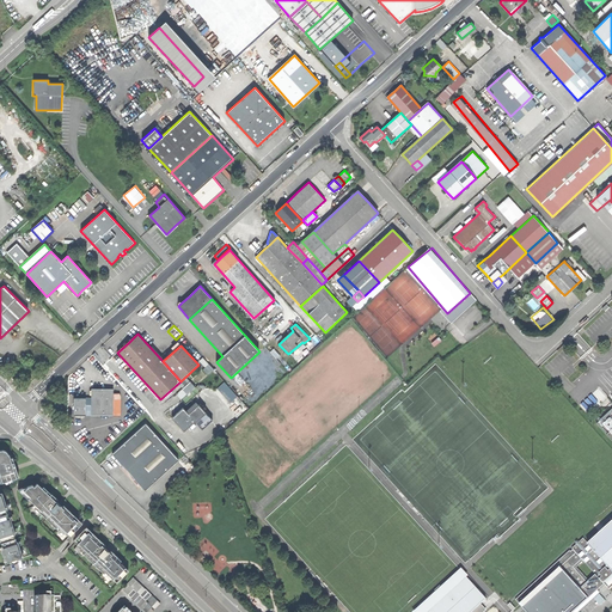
[(184,389),(178,392),(182,398),(196,387),(188,377),(179,383),(184,389)]
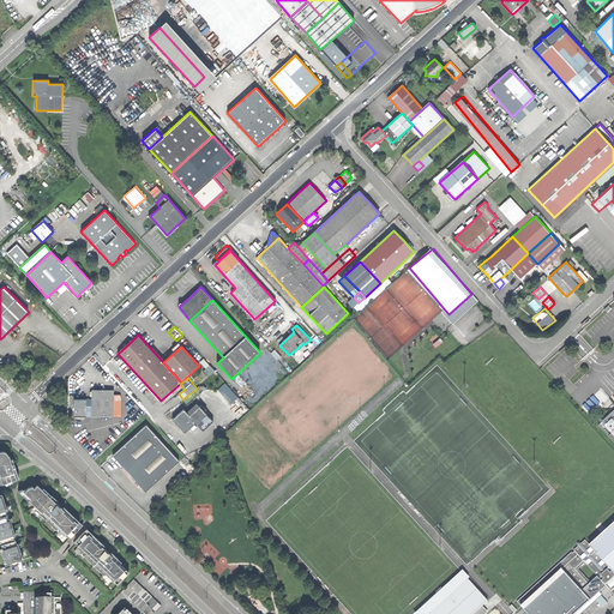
[(591,414),(609,397),(601,389),(583,405),(591,414)]
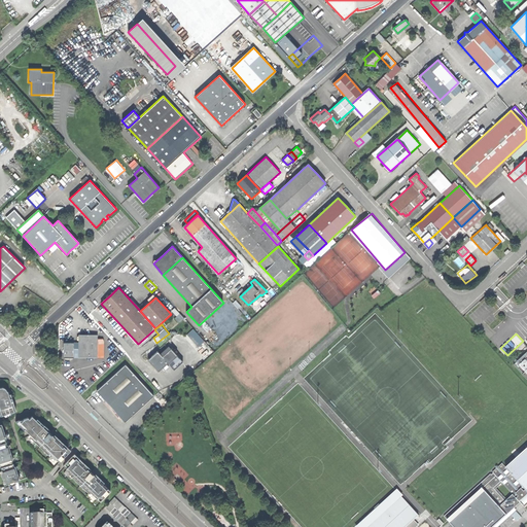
[(73,343),(64,343),(63,357),(73,357),(73,354),(78,354),(78,357),(97,358),(98,335),(86,335),(78,335),(78,345),(73,345),(73,343)]
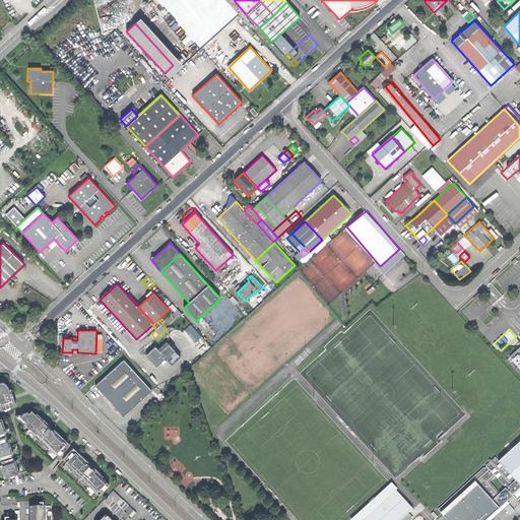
[(167,342),(158,350),(160,352),(169,344),(167,342)]
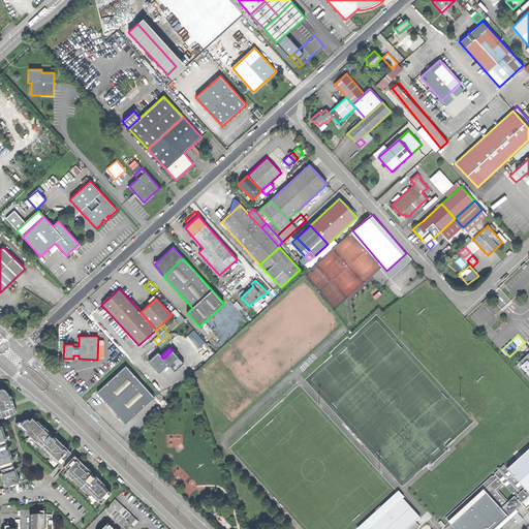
[(172,350),(163,359),(166,363),(168,365),(175,372),(184,365),(172,350)]
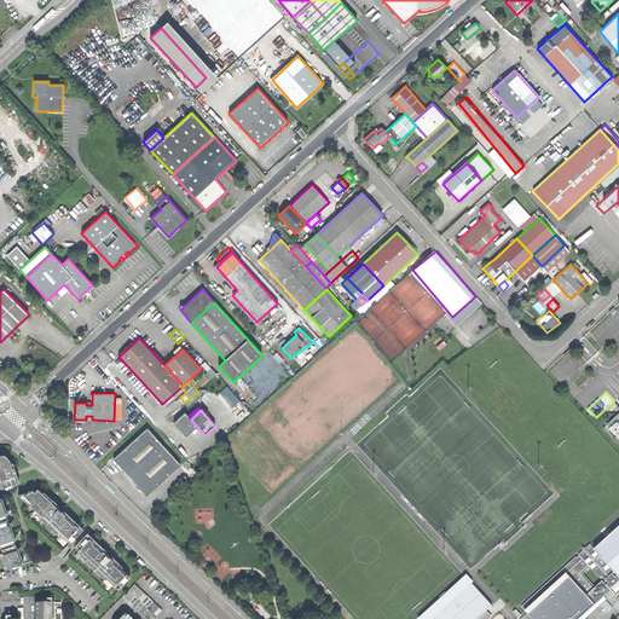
[(174,422),(184,434),(195,424),(191,420),(189,417),(185,412),(179,417),(174,422)]
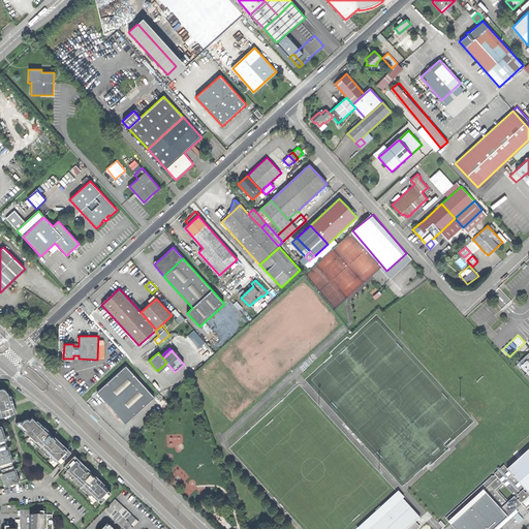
[(528,354),(518,366),(528,378),(528,354)]
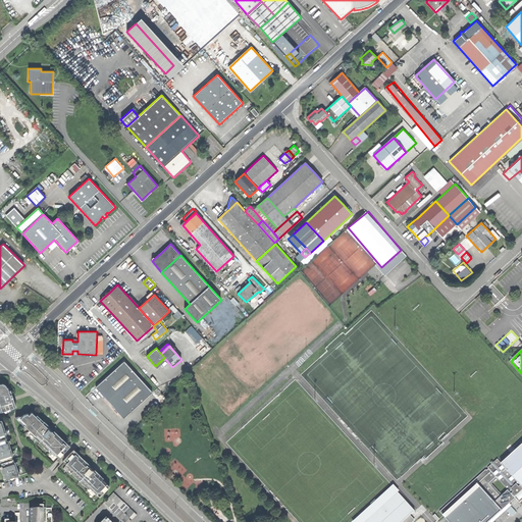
[(157,368),(166,360),(164,358),(155,366),(157,368)]
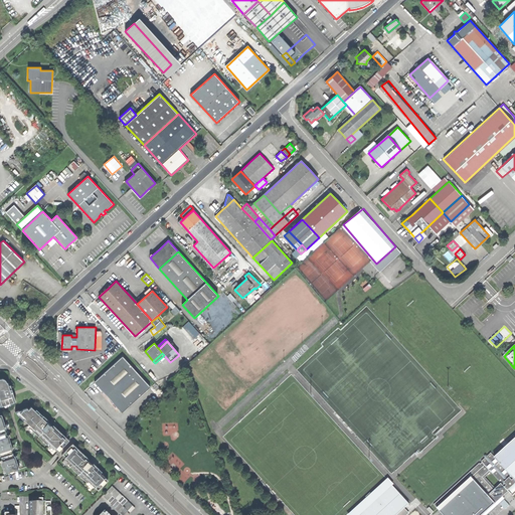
[(150,387),(122,356),(95,382),(104,392),(108,396),(115,408),(117,407),(122,412),(150,387)]
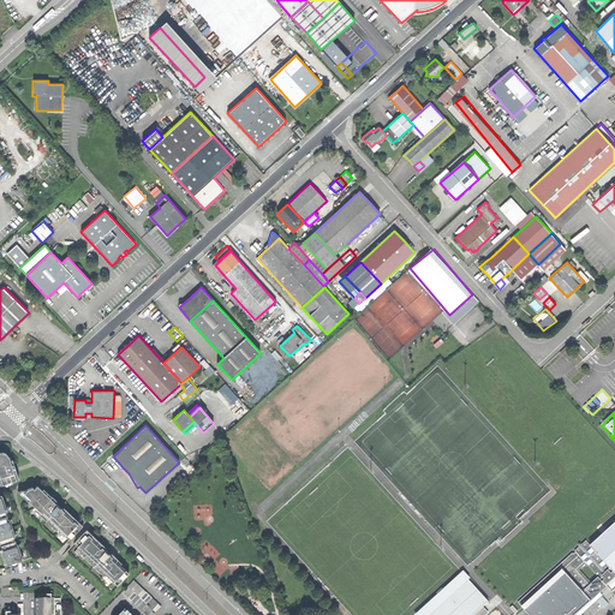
[(0,478),(1,484),(18,479),(16,471),(13,464),(11,460),(9,457),(6,453),(3,452),(0,452),(0,478)]
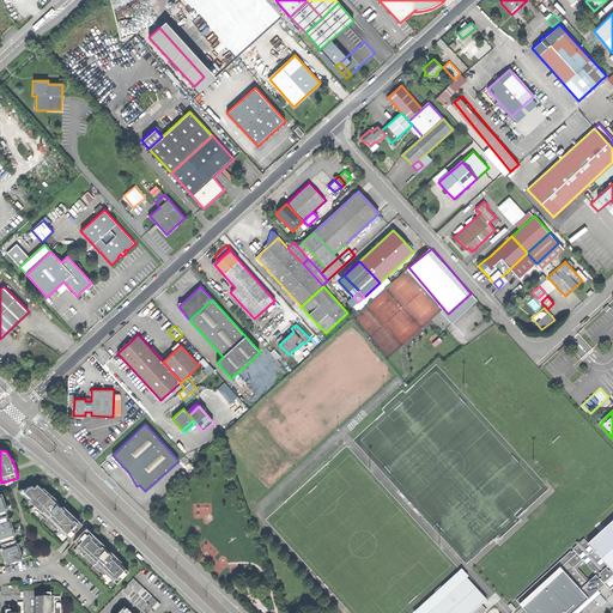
[(30,497),(29,499),(34,504),(36,507),(38,509),(37,510),(54,527),(56,526),(58,527),(60,529),(70,538),(83,523),(66,508),(64,510),(60,508),(61,507),(56,502),(58,501),(43,487),(42,489),(37,484),(34,487),(32,486),(28,487),(24,491),(30,497)]
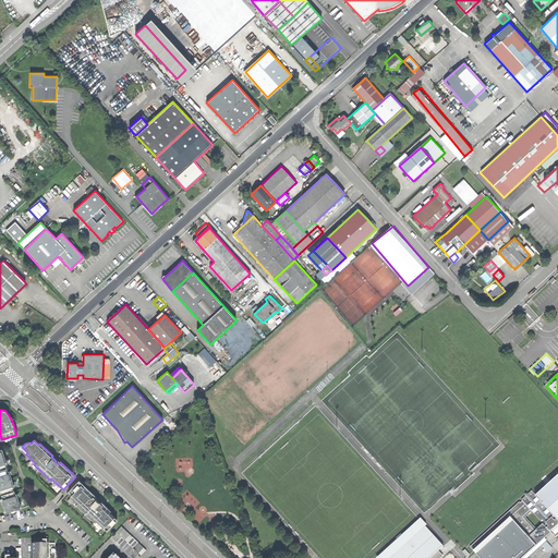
[(25,455),(26,455),(27,452),(22,447),(25,444),(16,446),(25,455)]
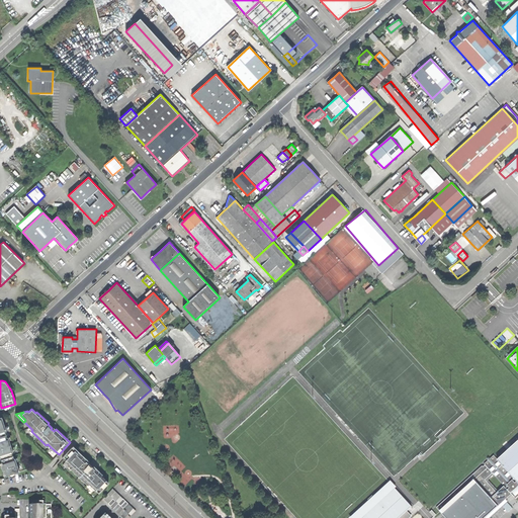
[(8,415),(2,418),(10,444),(17,442),(8,415)]
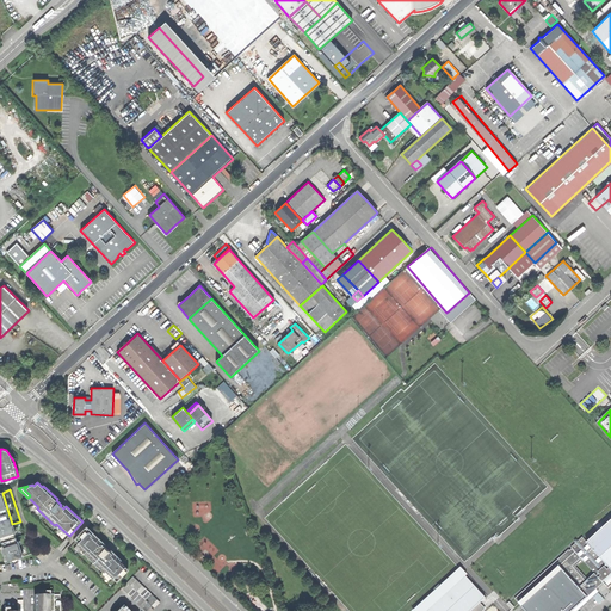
[(0,528),(12,524),(2,493),(0,493),(0,528)]
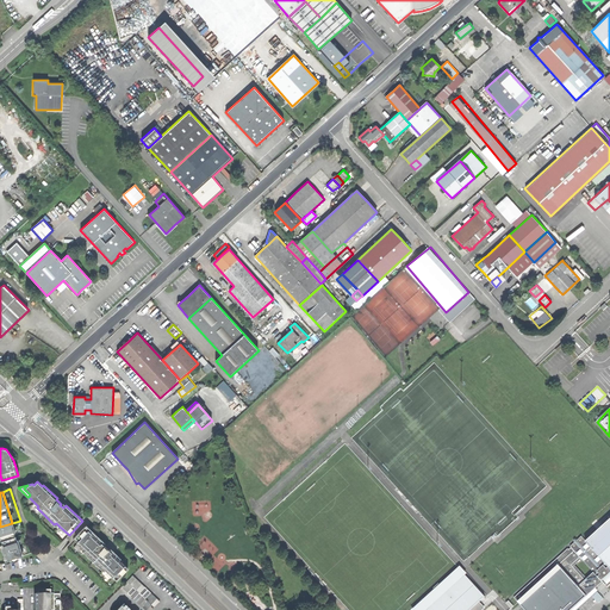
[(591,536),(586,541),(609,567),(609,511),(599,521),(604,527),(592,537),(591,536)]
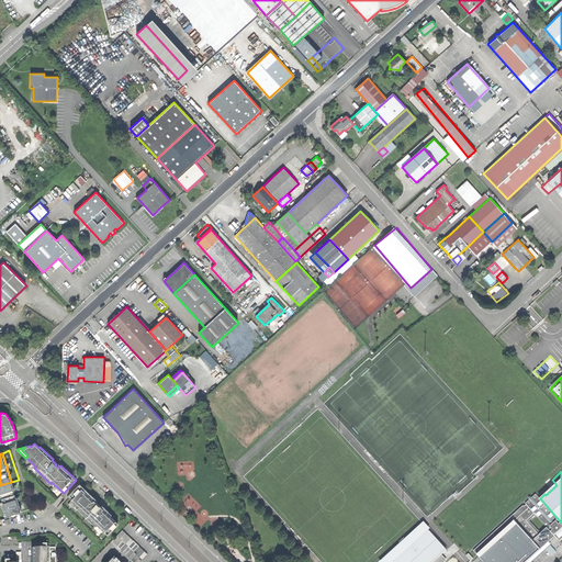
[(25,502),(19,480),(11,482),(21,512),(32,508),(25,502)]
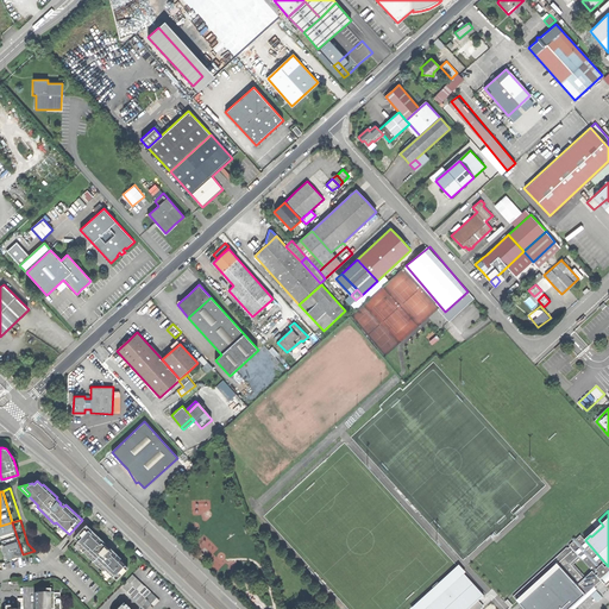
[(23,554),(12,522),(0,526),(0,535),(0,537),(1,540),(2,544),(4,547),(1,548),(4,557),(6,556),(7,559),(23,554)]
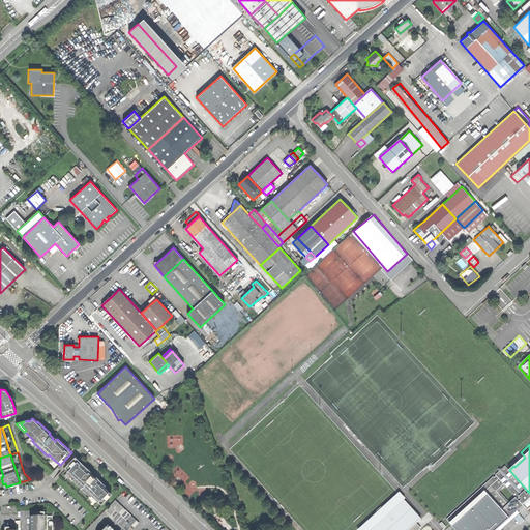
[(76,457),(64,468),(71,475),(74,477),(72,479),(89,496),(91,494),(97,500),(101,504),(111,494),(109,491),(100,482),(101,481),(98,478),(96,480),(93,477),(94,476),(93,475),(91,474),(90,475),(89,474),(91,472),(76,457)]
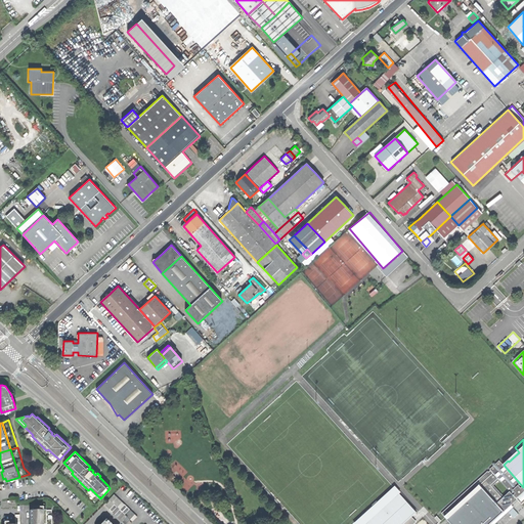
[(489,469),(490,470),(518,499),(522,505),(523,503),(523,487),(504,465),(499,460),(489,469)]
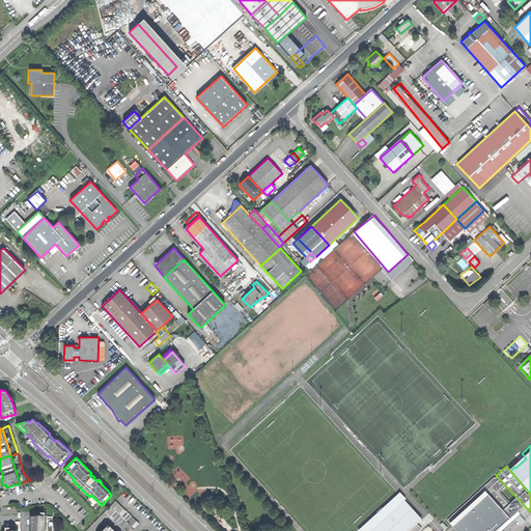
[(447,519),(457,530),(496,530),(525,506),(497,476),(495,477),(495,476),(447,519)]
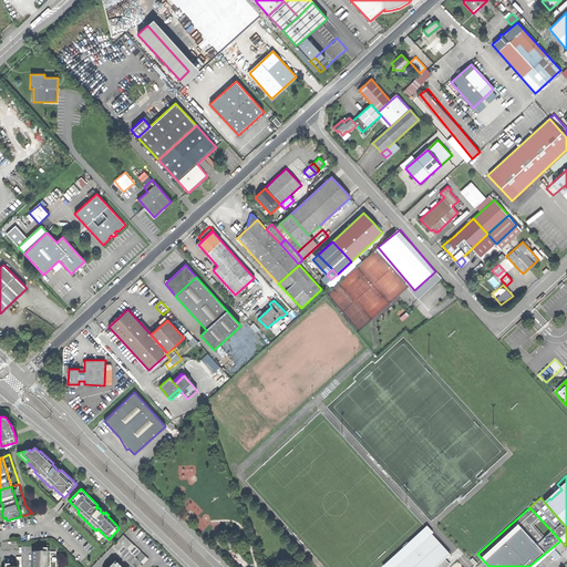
[(117,524),(109,515),(107,516),(116,525),(117,524)]
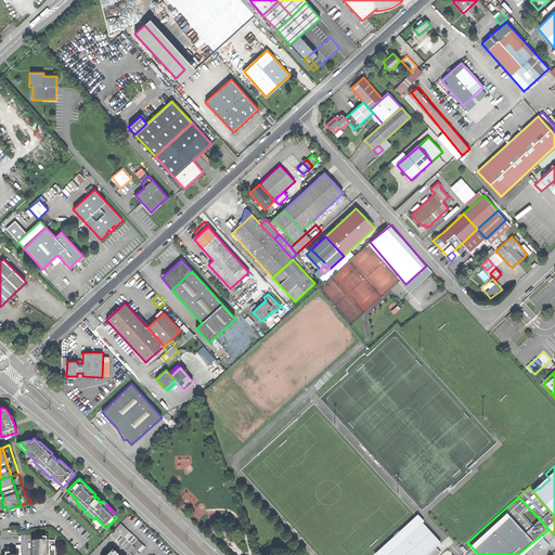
[(420,515),(375,554),(438,554),(441,553),(436,547),(441,543),(424,524),(425,521),(420,515)]
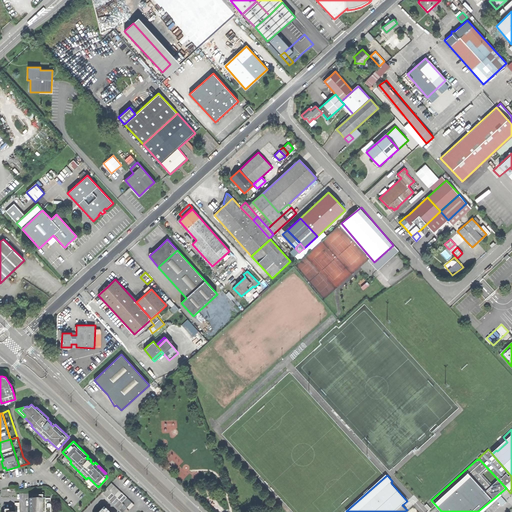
[(111,483),(106,488),(128,509),(134,504),(111,483)]
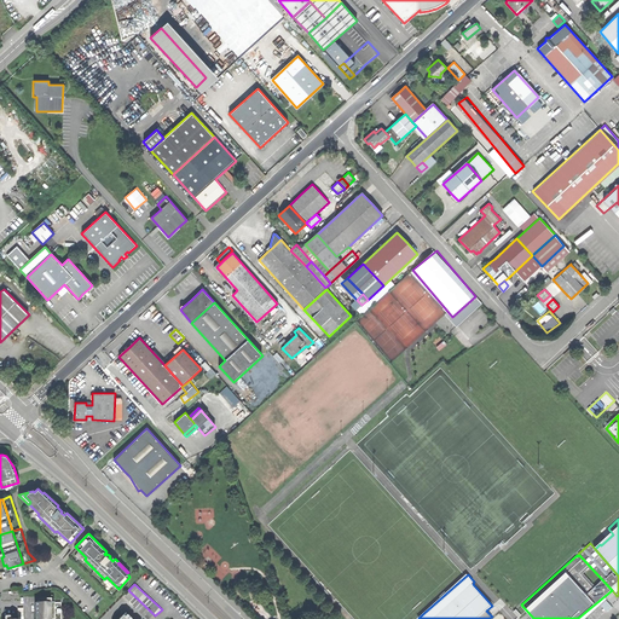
[(146,618),(151,618),(155,615),(128,590),(122,596),(146,618)]
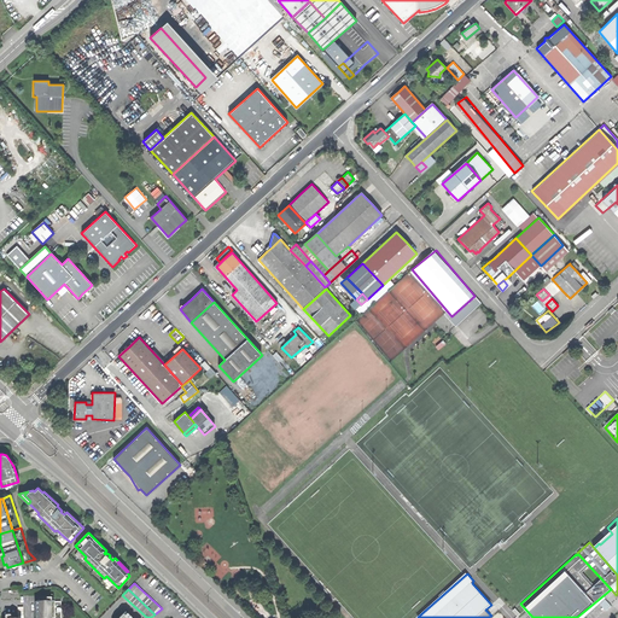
[(40,602),(35,602),(35,611),(34,617),(53,617),(53,602),(50,602),(40,602)]
